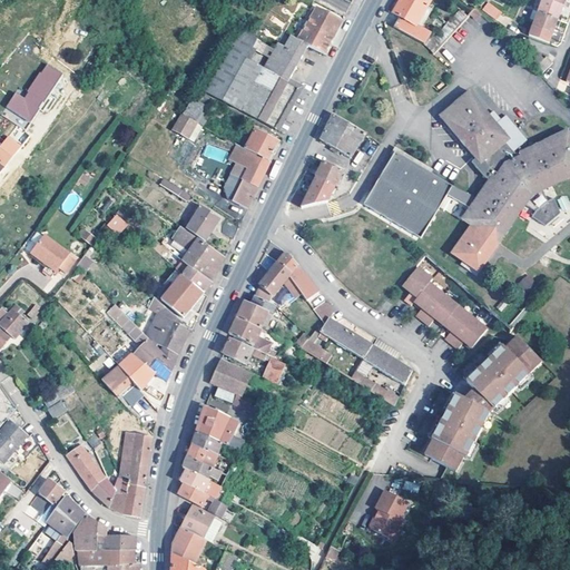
[(347,11),(352,0),(333,0),(332,3),(347,11)]
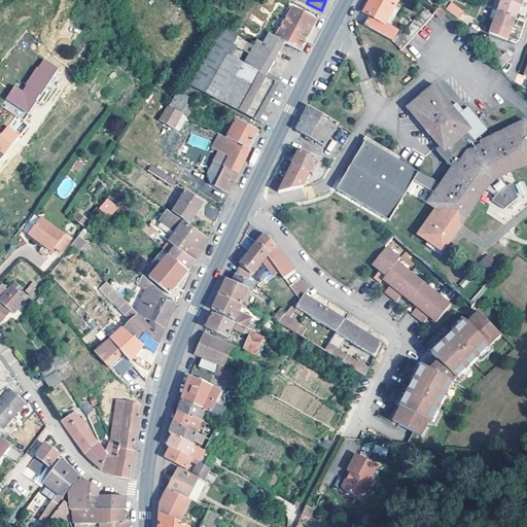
[(395,6),(383,0),(371,0),(364,12),(370,15),(364,25),(393,41),(398,31),(385,24),(395,6)]
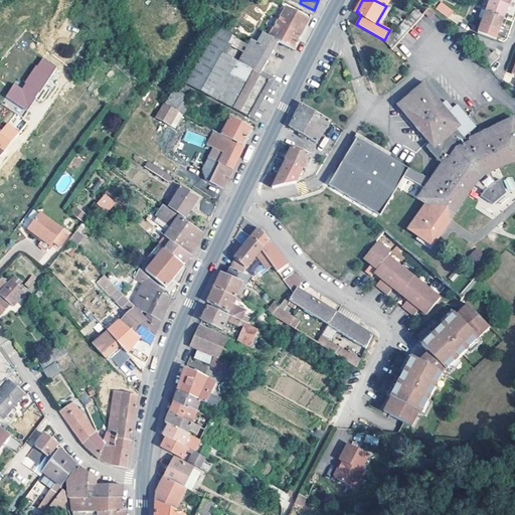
[(388,2),(389,0),(374,0),(386,6),(390,10),(392,4),(388,2)]
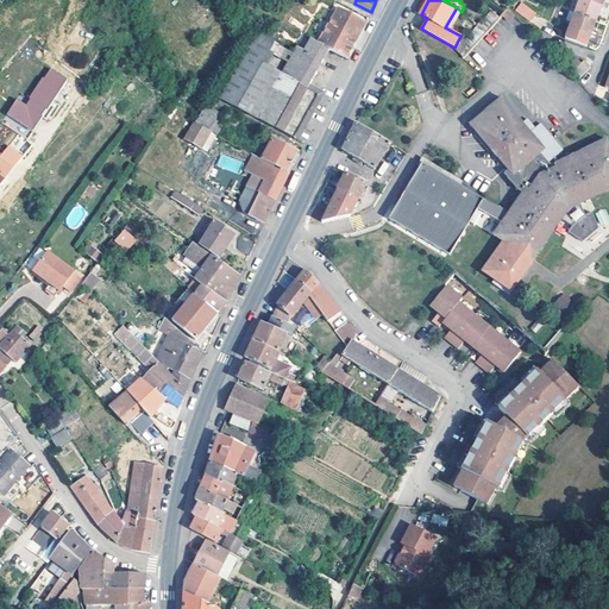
[(578,0),(573,13),(595,22),(600,7),(581,0),(578,0)]
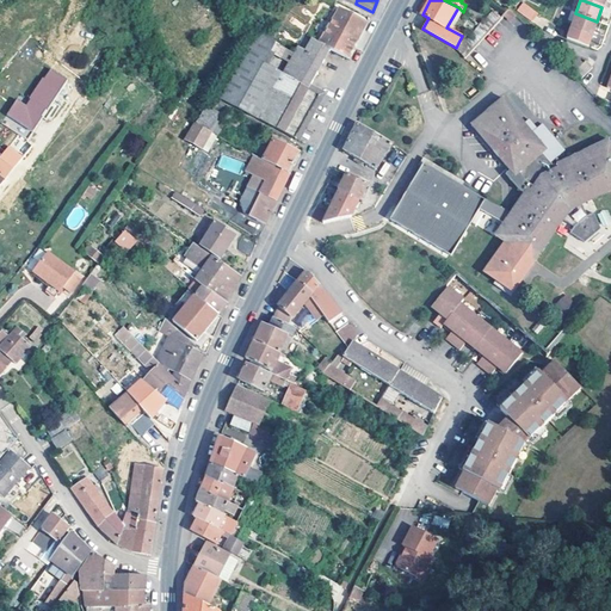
[(536,13),(522,2),(516,11),(530,22),(536,13)]
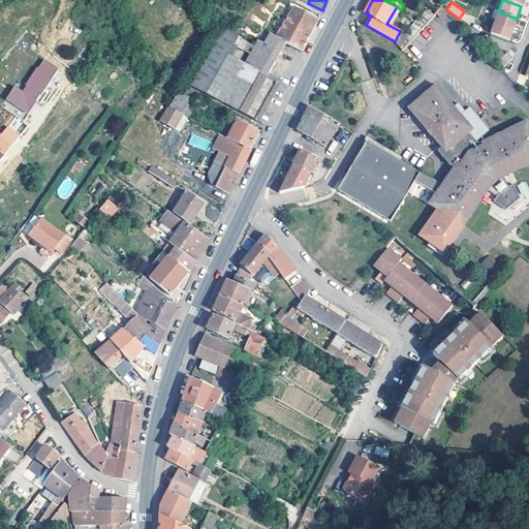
[(277,38),(286,42),(302,51),(310,33),(318,19),(294,6),(277,38)]
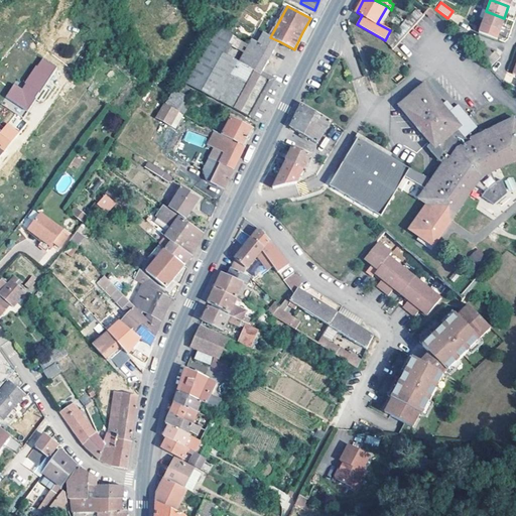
[(435,13),(429,7),(425,11),(411,27),(392,48),(399,53),(435,13)]
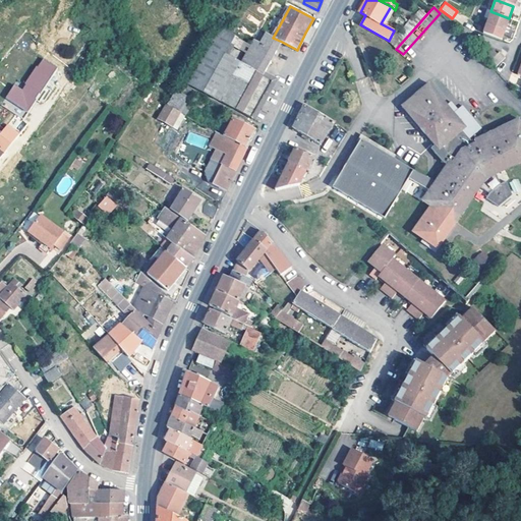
[(424,11),(420,8),(409,21),(415,27),(429,11),(427,9),(424,11)]
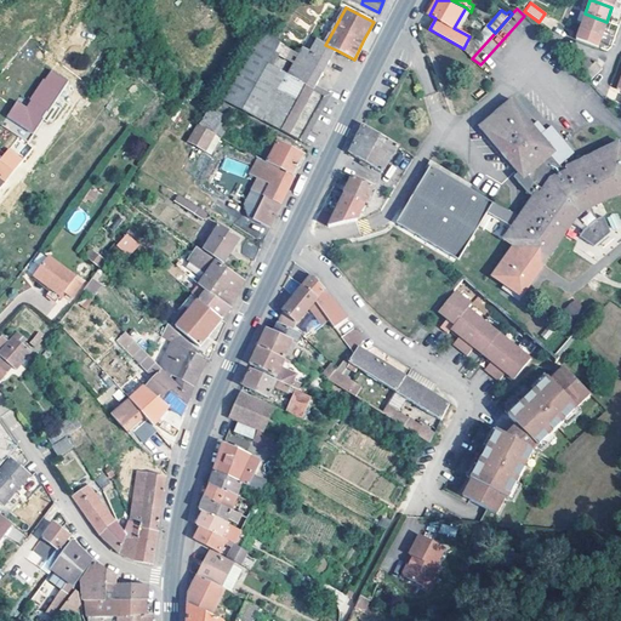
[(607,22),(585,13),(582,21),(575,40),(597,49),(607,22)]
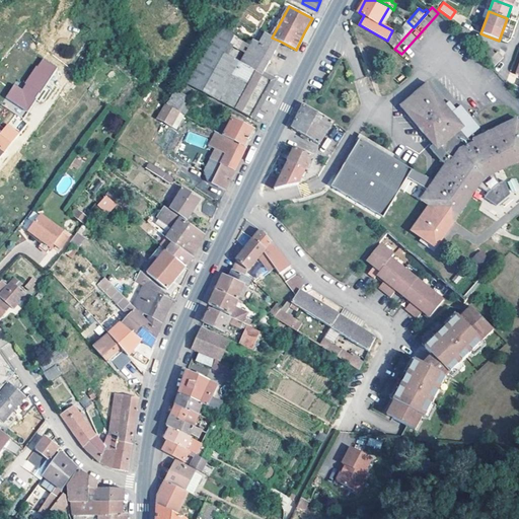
[(274,56),(281,42),(272,38),(268,34),(267,34),(261,45),(254,42),(251,49),(243,43),(242,45),(221,27),(197,62),(183,83),(242,114),(262,78),(274,56)]
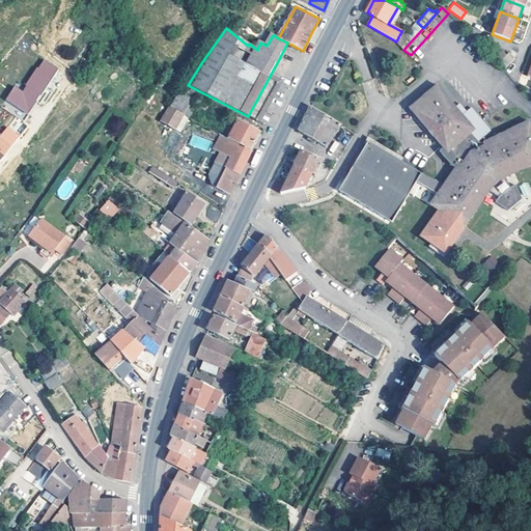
[(514,58),(508,53),(498,63),(503,70),(514,58)]
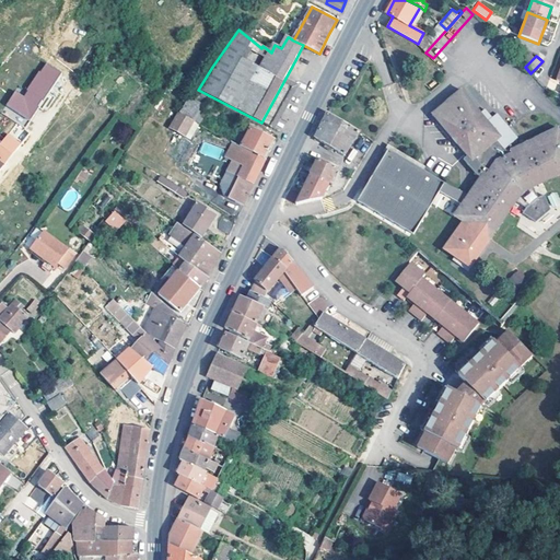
[(1,115),(26,131),(39,111),(43,113),(47,106),(45,104),(63,76),(48,66),(42,74),(41,73),(27,92),(28,93),(25,100),(15,93),(1,115)]
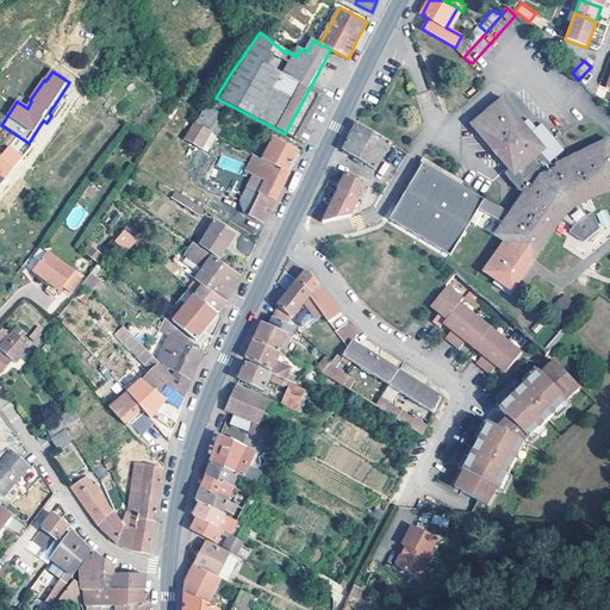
[(319,98),(307,92),(285,134),(296,139),(309,117),(319,98)]
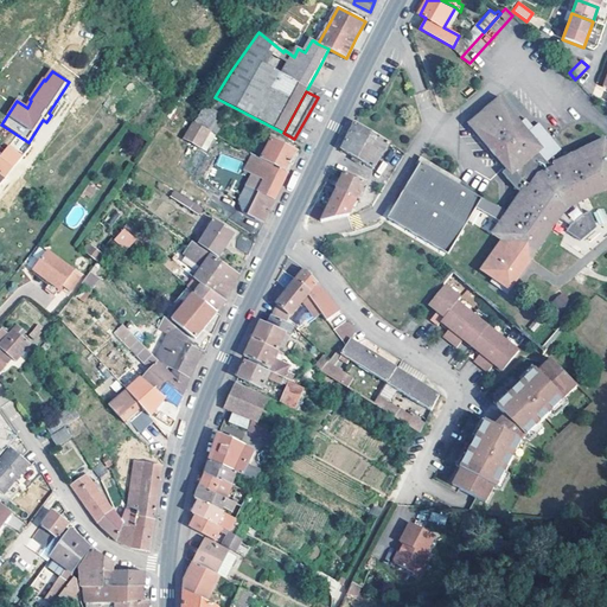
[(528,186),(526,185),(510,210),(421,161),(389,217),(451,251),(477,203),(504,218),(494,231),(505,238),(481,270),(511,291),(532,259),(531,259),(560,217),(572,224),(567,230),(581,241),(598,225),(590,210),(585,213),(579,202),(606,187),(606,144),(605,139),(554,163),(555,165),(553,166),(549,160),(558,152),(553,145),(556,141),(540,121),(529,132),(499,97),(471,122),(491,147),(490,148),(494,153),(496,152),(512,171),(515,170),(522,178),(523,178),(528,173),(536,176),(531,181),(528,186)]
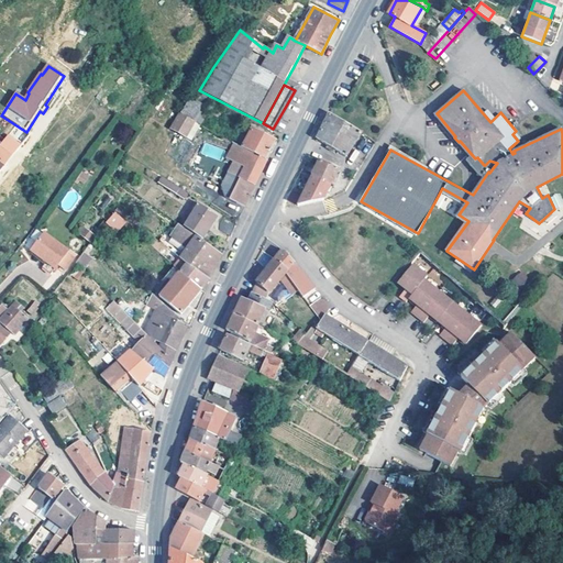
[(180,114),(192,121),(202,105),(190,98),(180,114)]
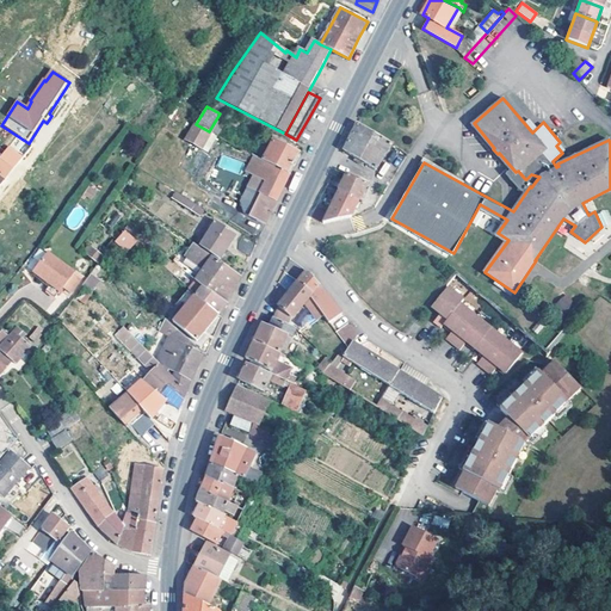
[(393,143),(358,122),(344,149),(359,159),(377,170),(393,143)]
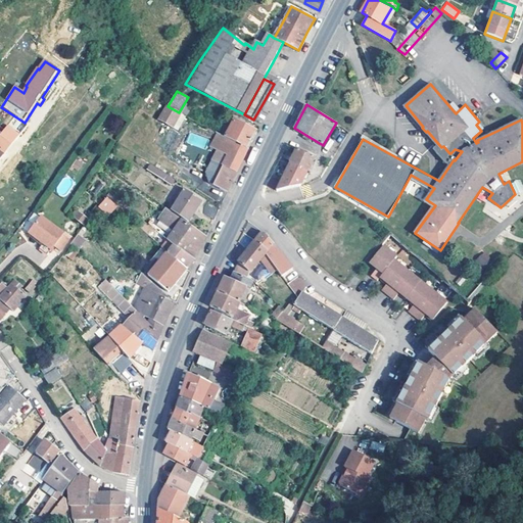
[(181,113),(179,112),(168,106),(159,120),(173,128),(181,113)]
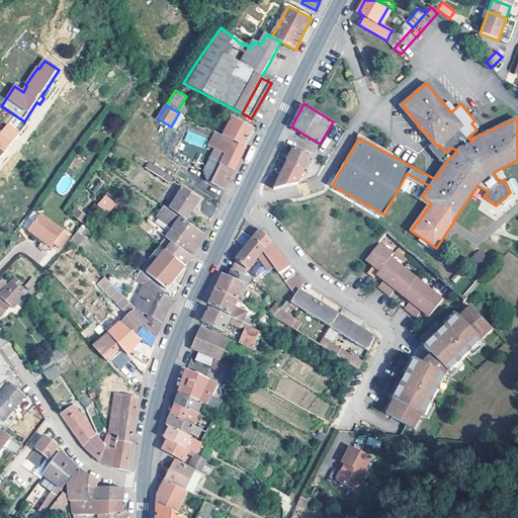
[(225,137),(245,148),(249,141),(255,130),(232,118),(224,136),(225,137)]
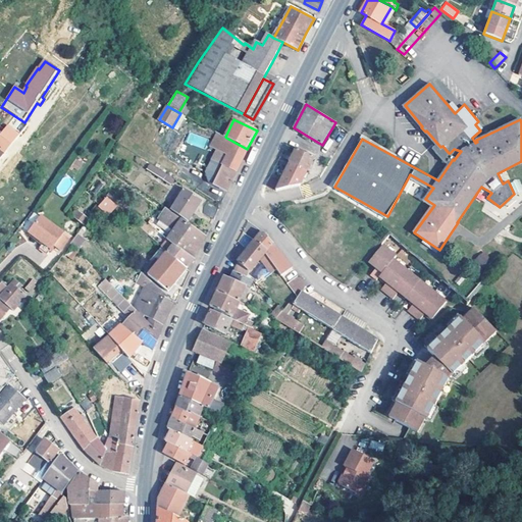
[(242,162),(247,149),(226,138),(215,161),(223,165),(214,185),(227,192),(242,162)]
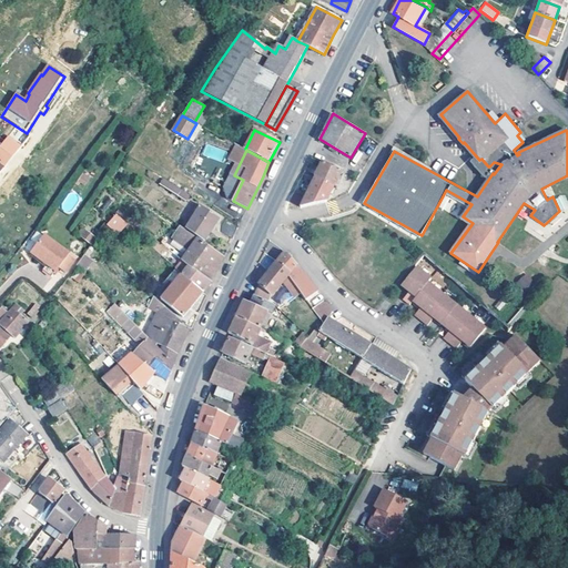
[(342,171),(323,161),(316,176),(335,185),(342,171)]
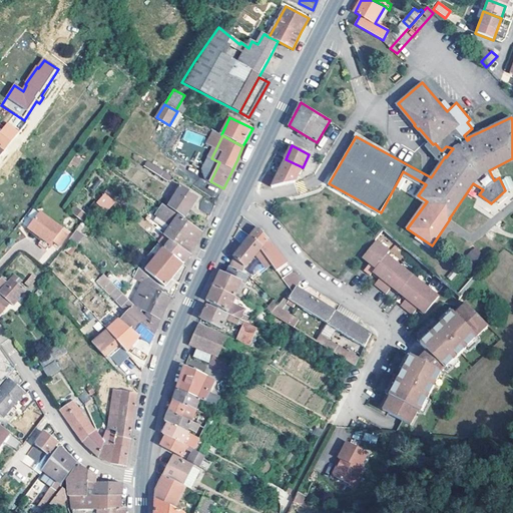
[(303,167),(286,159),(273,186),(297,181),(303,167)]
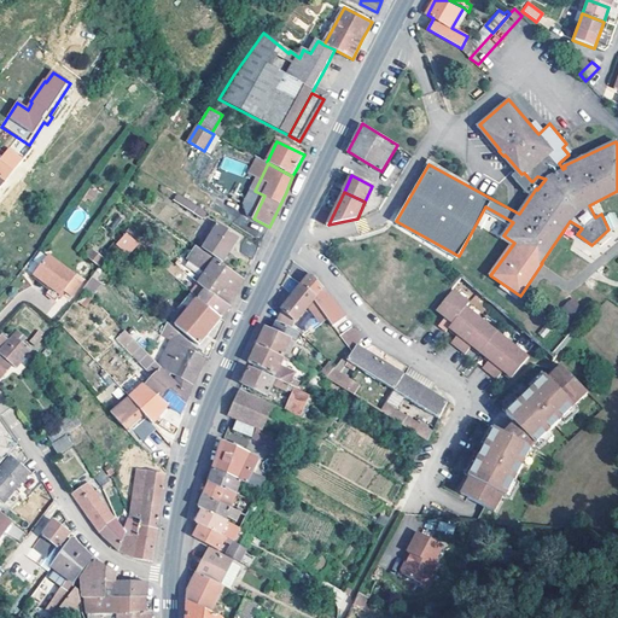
[(205,214),(178,194),(173,200),(202,220),(205,214)]
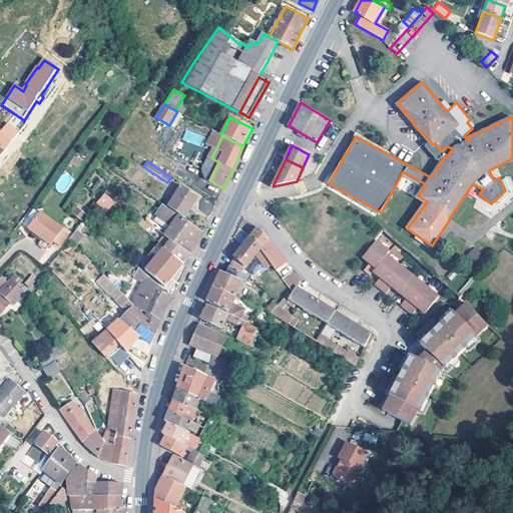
[(512,185),(508,176),(501,179),(506,189),(512,185)]
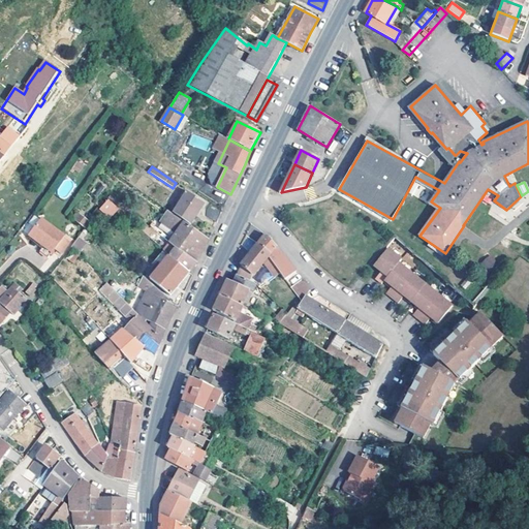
[(173,214),(190,225),(204,203),(186,191),(173,214)]
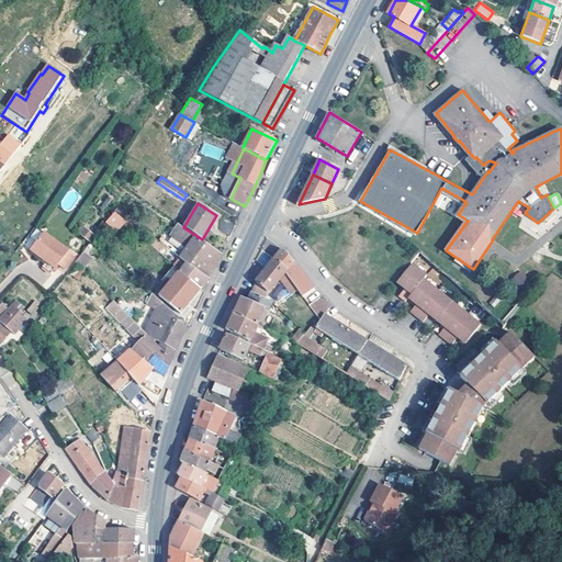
[(115,211),(104,222),(116,233),(126,222),(115,211)]
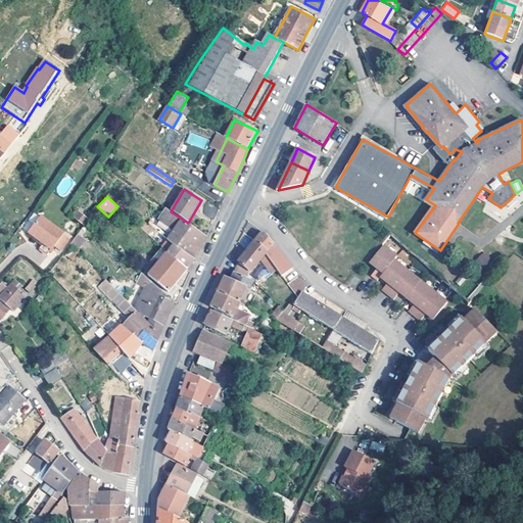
[(220,208),(205,201),(202,207),(202,214),(215,220),(220,208)]
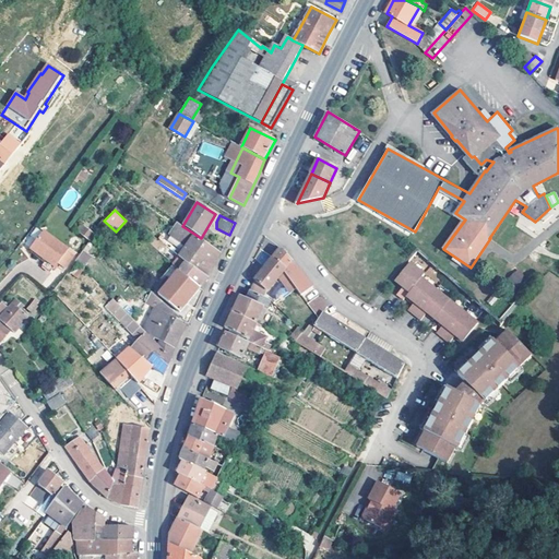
[(84,226),(79,223),(74,228),(86,239),(91,234),(83,228),(84,226)]
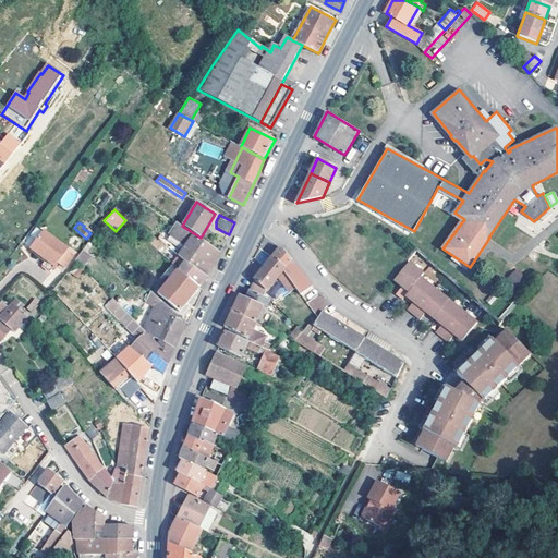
[(69,250),(45,231),(32,247),(56,266),(69,250)]
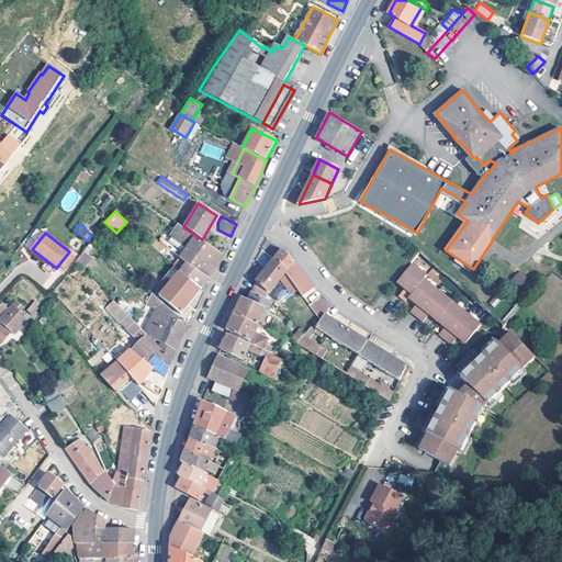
[(187,262),(208,277),(214,266),(222,254),(202,239),(187,262)]
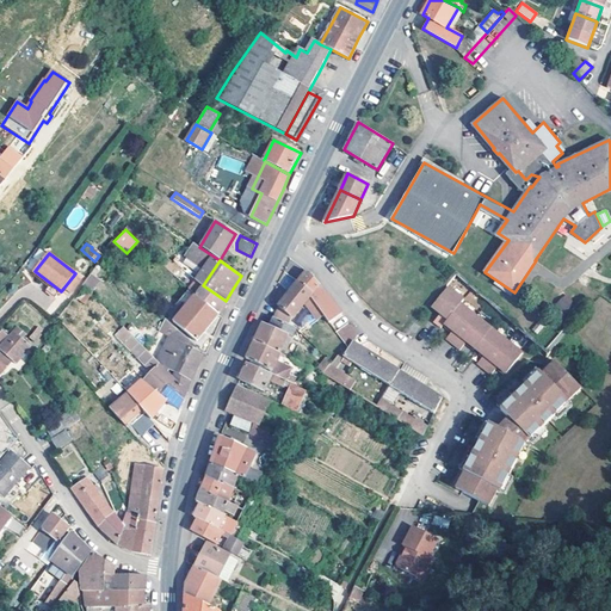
[(308,270),(300,282),(310,296),(325,315),(329,322),(341,310),(329,296),(321,285),(308,270)]
